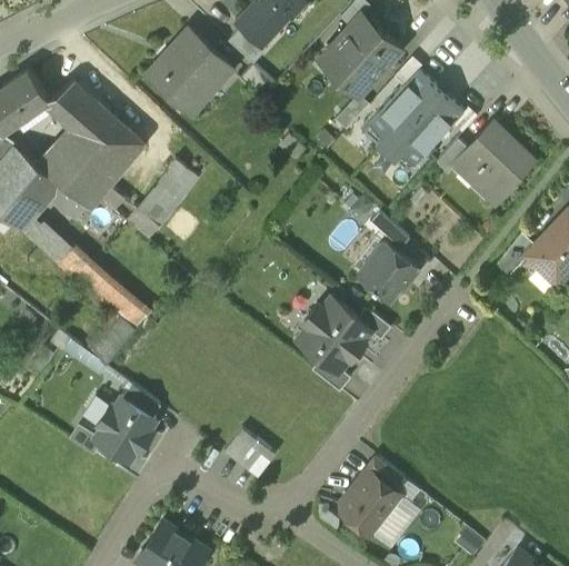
[(306,0),(258,0),(252,8),(249,6),(235,21),(240,27),(261,46),(262,45),(290,15),(292,16),(307,0),(306,0)]
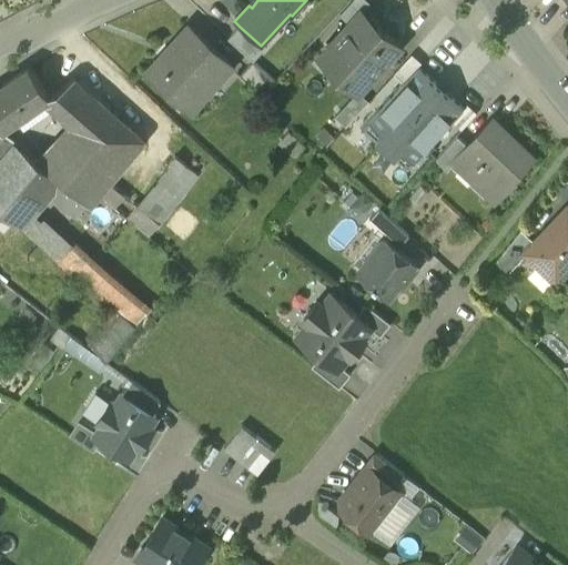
[(361,12),(320,58),(321,60),(323,57),(342,73),(338,77),(357,93),(358,94),(358,93),(401,49),(376,27),(375,29),(361,16),(363,13),(361,12)]
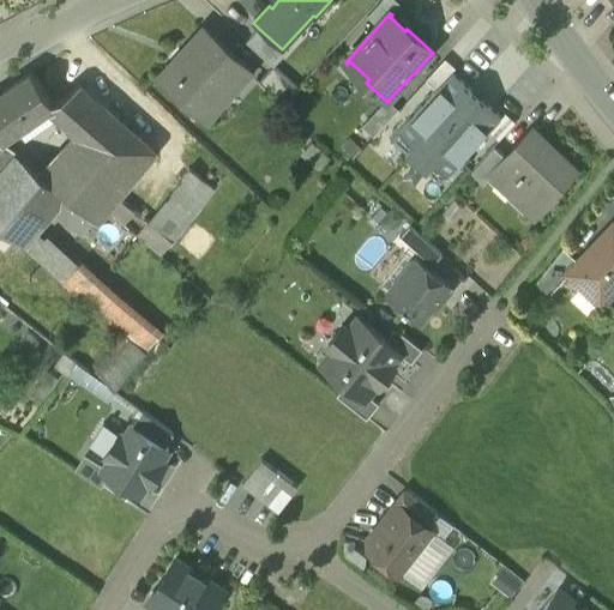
[(282,49),(259,29),(246,43),(272,68),(274,68),(288,52),(283,48),(282,49)]
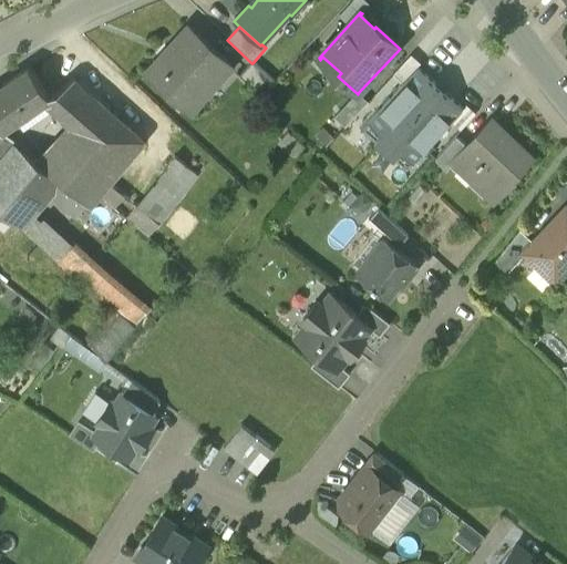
[(187,28),(146,72),(191,113),(232,68),(187,28)]
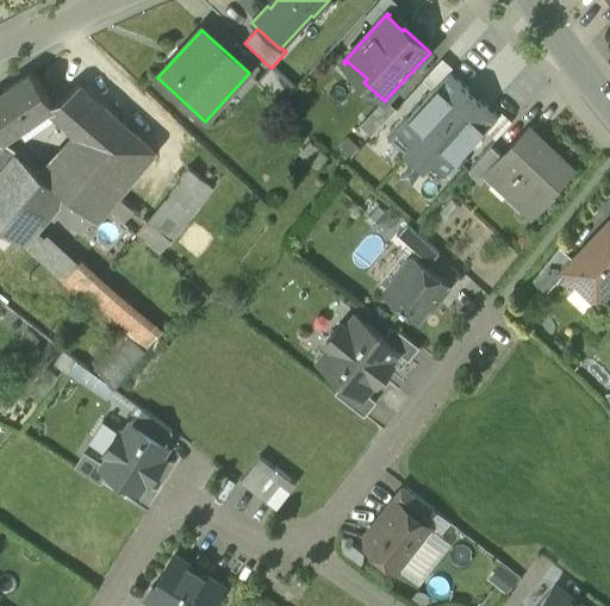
[(433,92),(452,72),(441,62),(423,82),(433,92)]
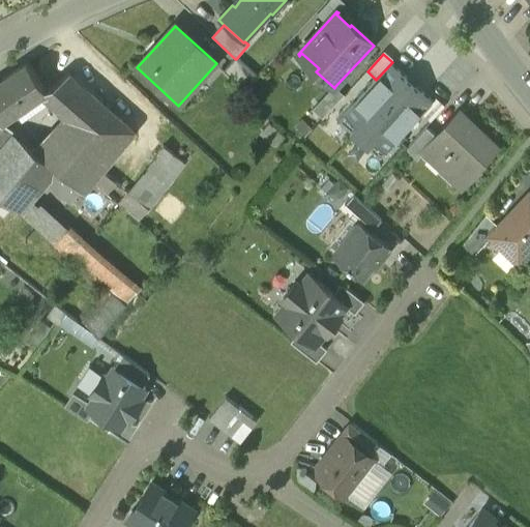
[(236,59),(235,59),(224,71),(245,92),(258,79),(236,59)]
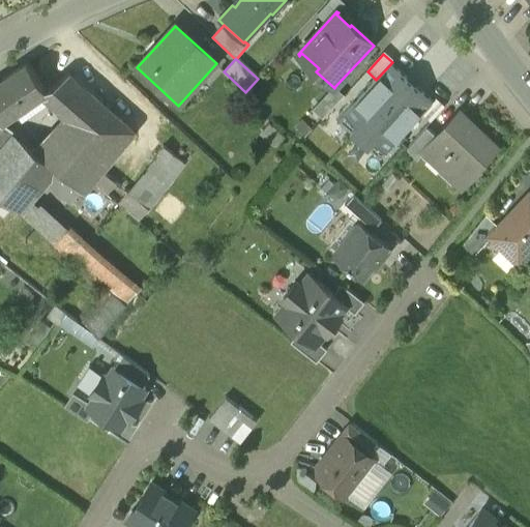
[(376,80),(337,121),(380,160),(434,100),(392,62),(376,80)]
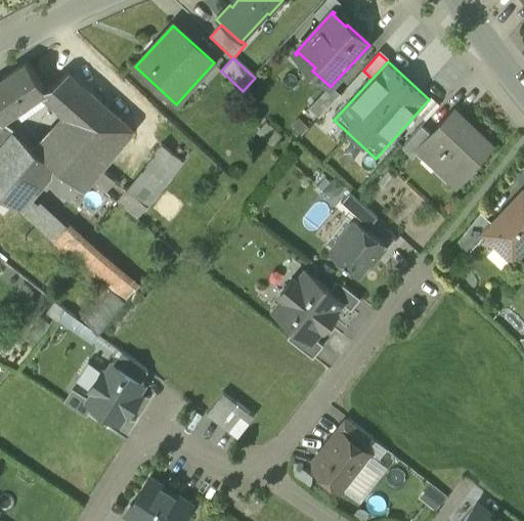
[(27,64),(0,82),(0,123),(46,93),(44,90),(27,64)]
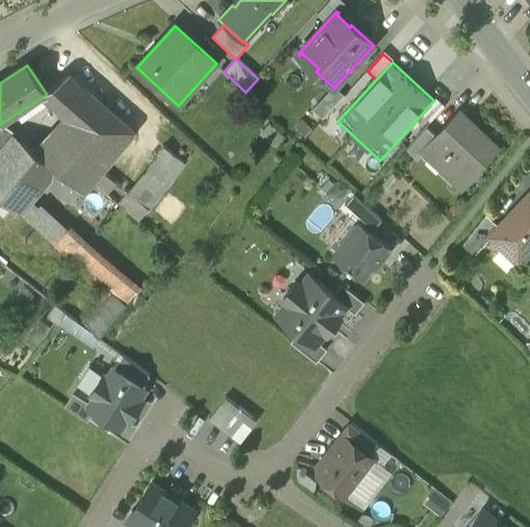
[(133,130),(68,75),(45,91),(47,94),(55,101),(52,105),(65,120),(110,157),(133,130)]
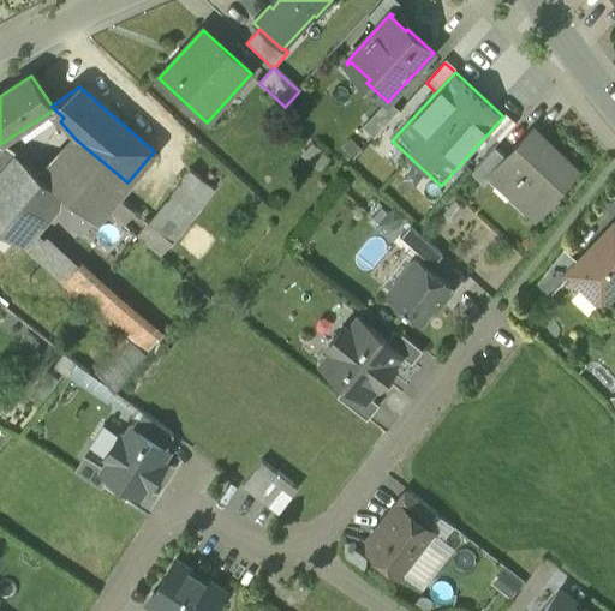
[(387,101),(363,127),(374,138),(398,112),(399,111),(388,101),(388,102),(387,101)]
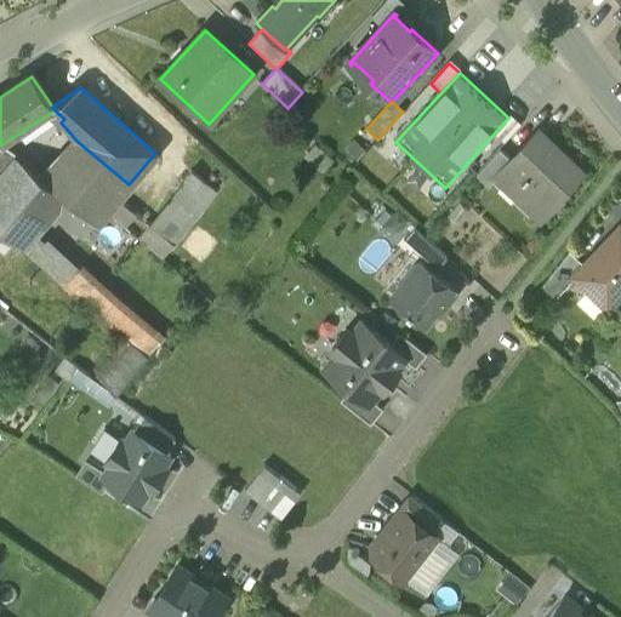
[(582,173),(539,131),(511,160),(499,173),(500,176),(543,217),(562,199),(559,196),(582,173)]
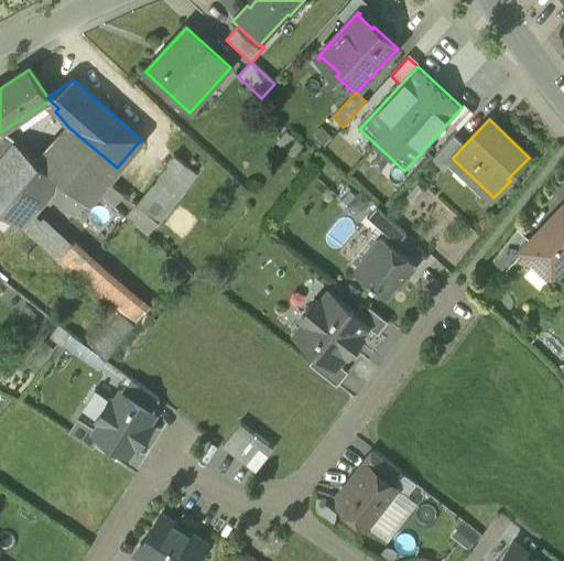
[(69,128),(38,162),(62,182),(86,204),(95,194),(105,182),(117,168),(69,128)]
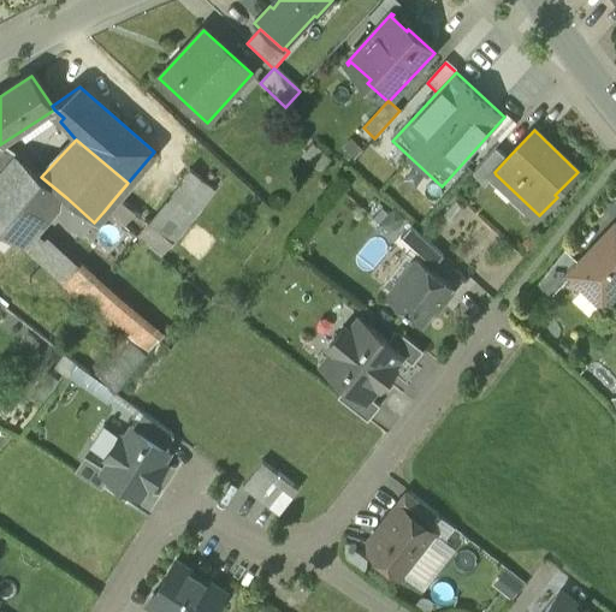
[(0,174),(1,176),(17,158),(0,144),(0,174)]
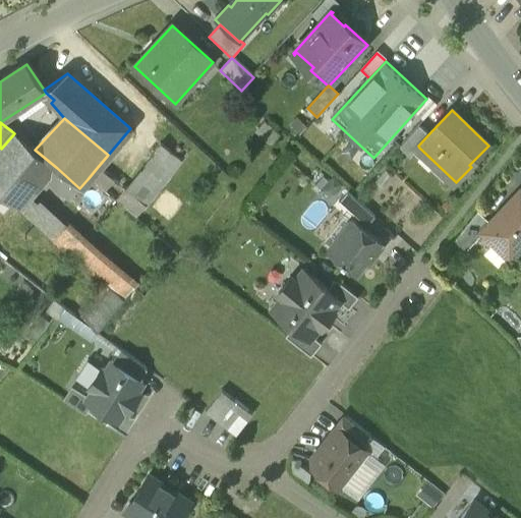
[(419,125),(399,148),(410,157),(419,148),(418,146),(428,134),(419,125)]
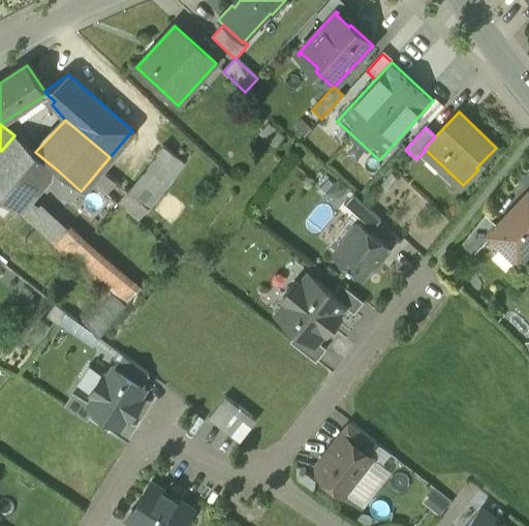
[(35,152),(14,135),(1,151),(0,151),(0,176),(31,203),(48,183),(58,171),(35,152)]
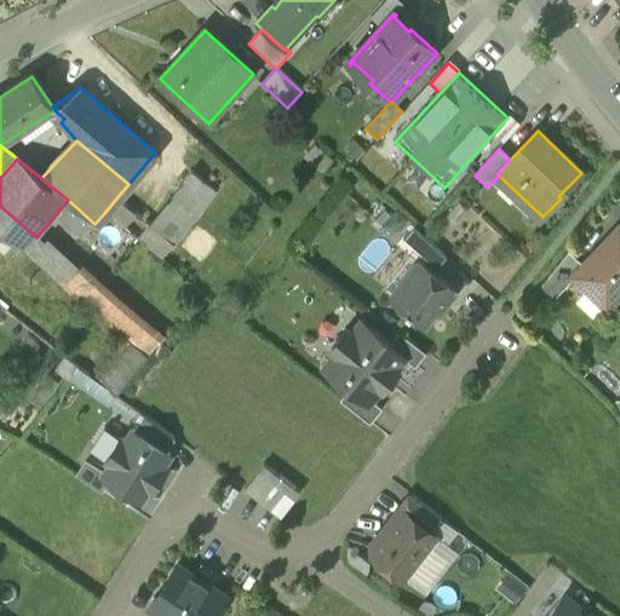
[(190,173),(149,225),(149,226),(138,241),(162,260),(216,194),(190,173)]
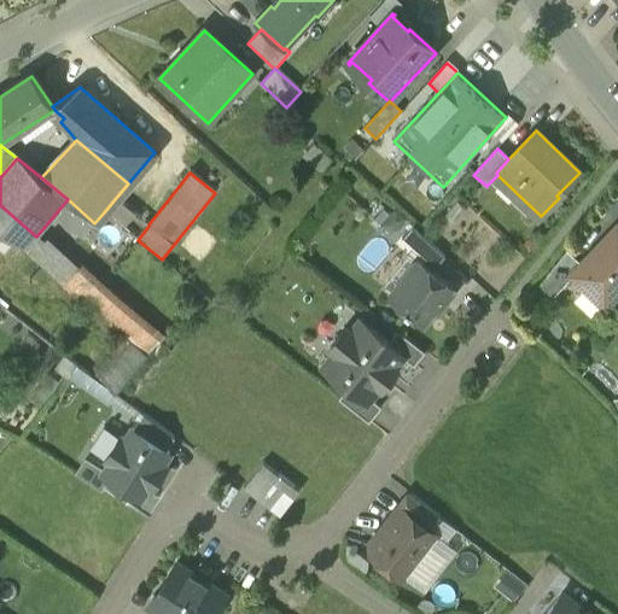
[(68,199),(56,214),(82,238),(94,223),(68,199)]
